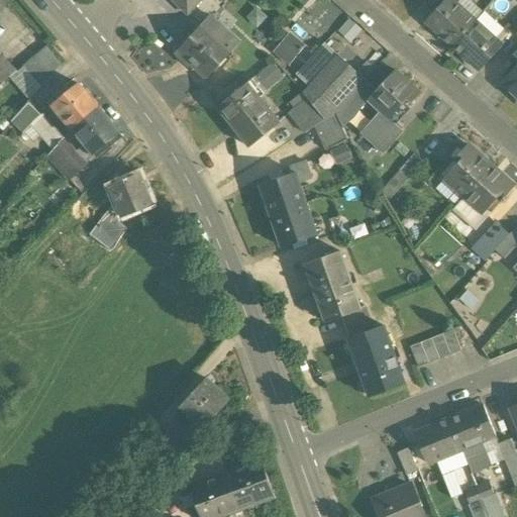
[(171,0),(187,16),(201,0),(222,0),(225,2),(226,0),(171,0)]
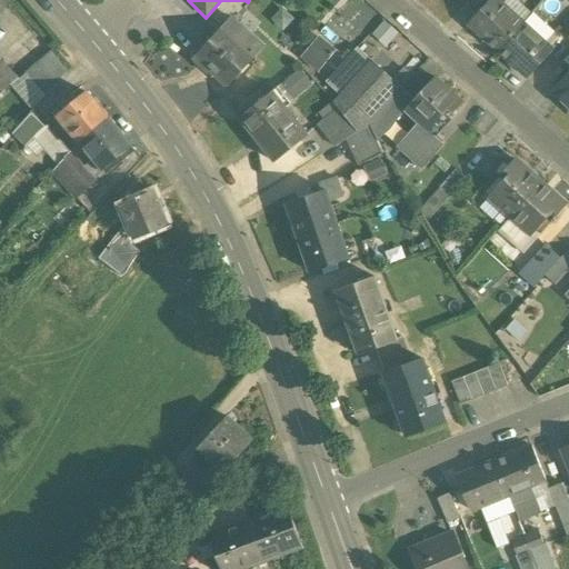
[(522,25),(496,0),(489,0),(468,23),(498,51),(522,25)]
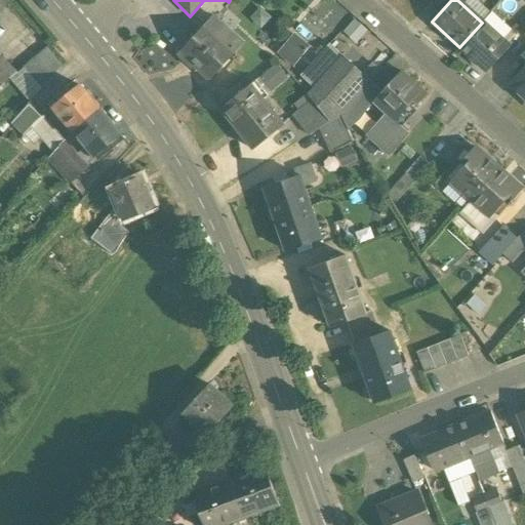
[(242,42),(215,18),(206,29),(233,53),(242,42)]
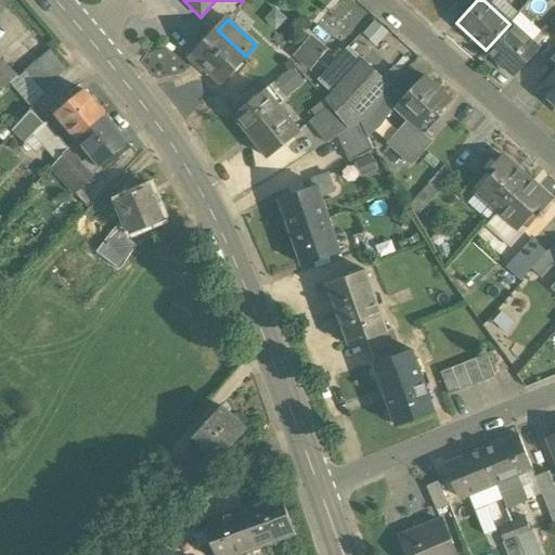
[(378,46),(389,33),(376,21),(364,34),(378,46)]
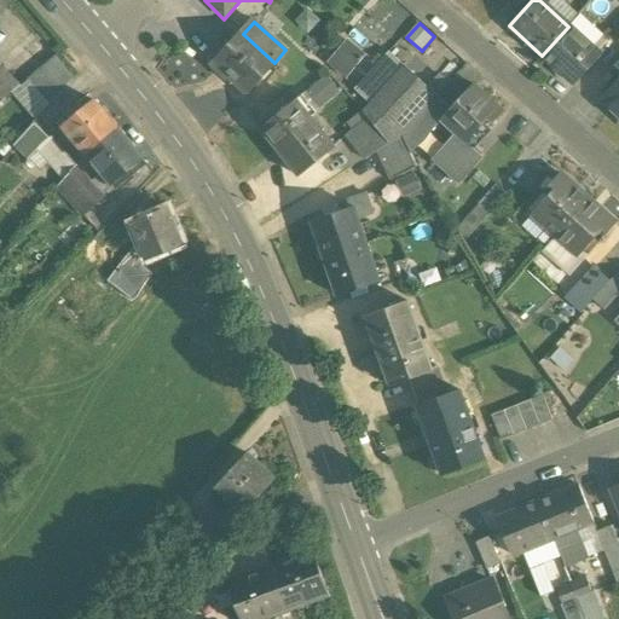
[(601,56),(568,27),(542,56),(574,85),(601,56)]
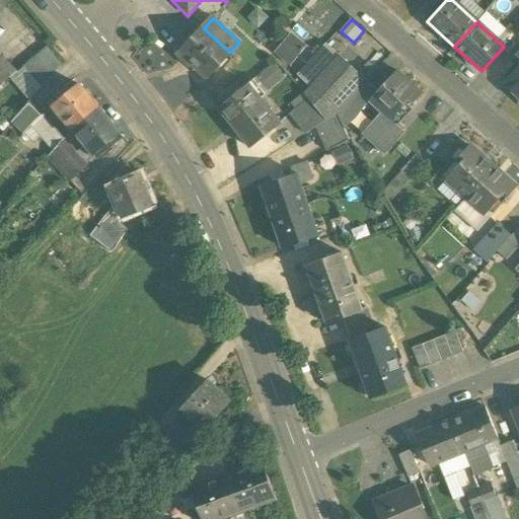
[(204,28),(203,27),(180,52),(194,64),(193,65),(205,77),(206,75),(208,76),(230,53),(204,28)]
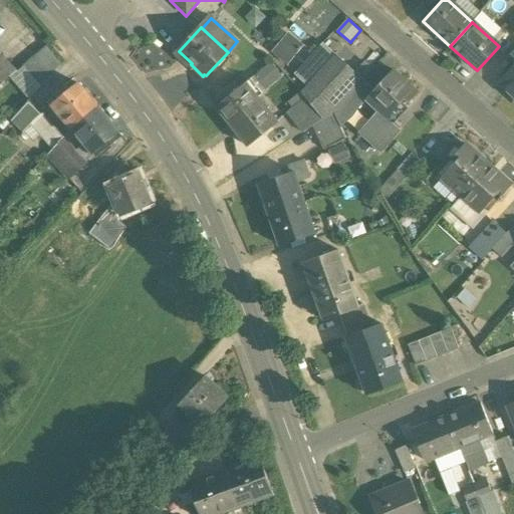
[(286,35),(270,52),(284,66),(301,49),(286,35)]
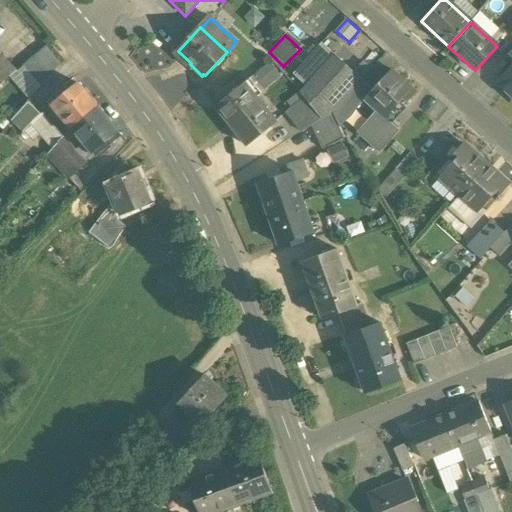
[(321,44),(293,74),(306,86),(334,55),(321,44)]
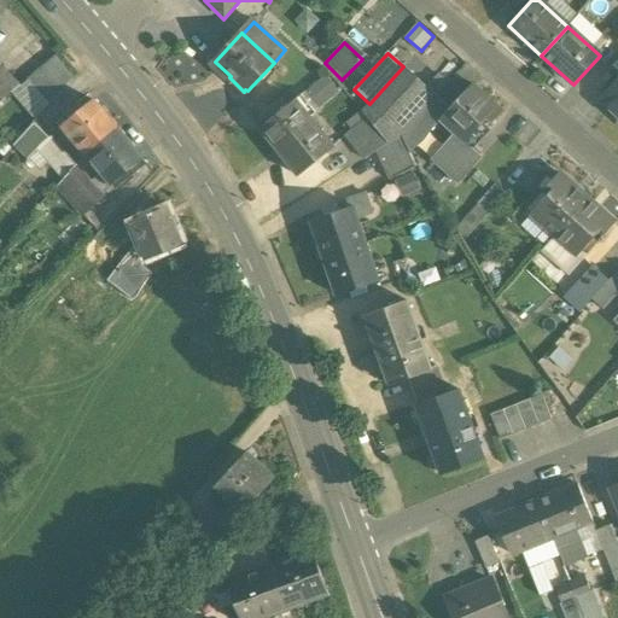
[(74,77),(56,57),(42,69),(62,92),(74,77)]
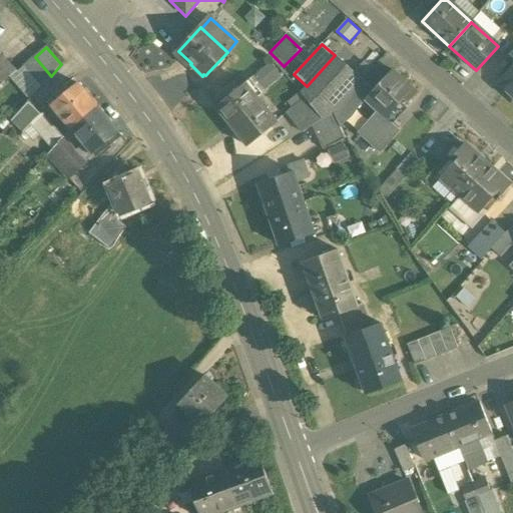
[(16,70),(1,54),(0,55),(0,85),(0,86),(16,70)]
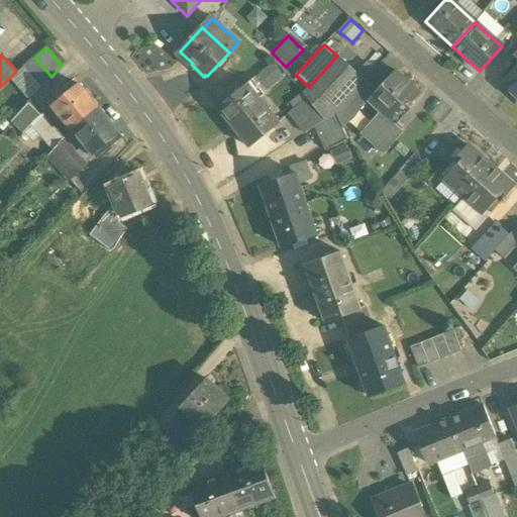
[(309,87),(303,93),(309,100),(325,120),(335,114),(366,81),(337,56),(309,87)]
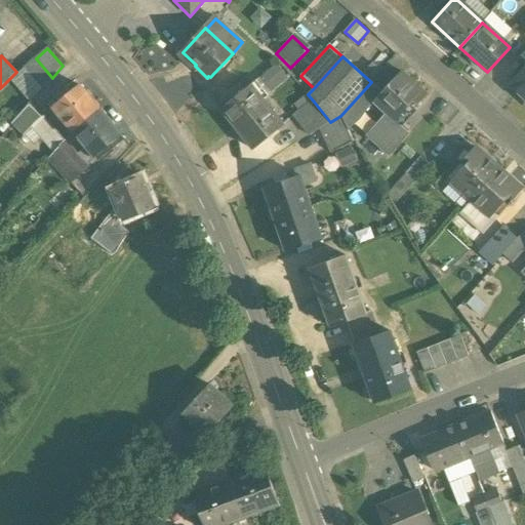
[(52,78),(36,58),(25,68),(43,89),(52,78)]
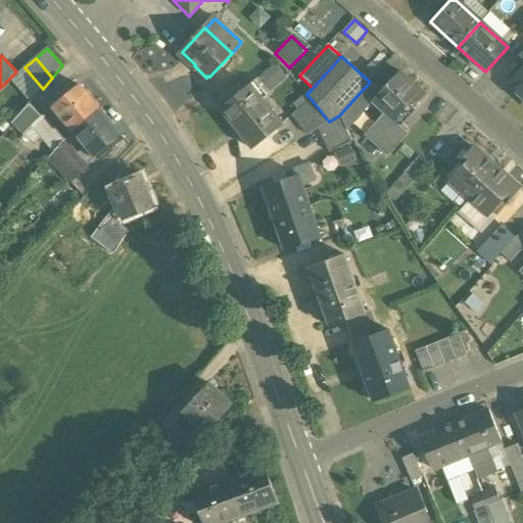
[(253,82),(264,94),(283,79),(274,66),(253,82)]
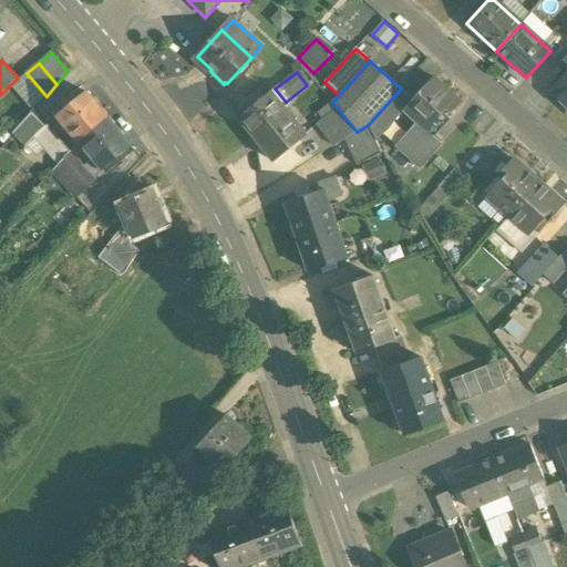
[(566,74),(550,93),(566,107),(566,74)]
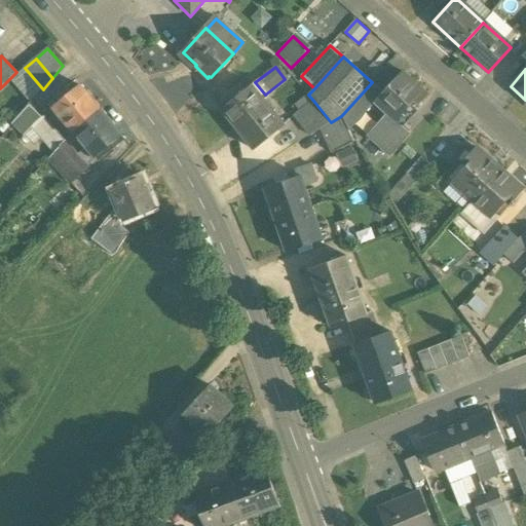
[(383,94),(375,102),(387,113),(396,120),(410,105),(414,109),(415,108),(426,96),(403,73),(383,94)]
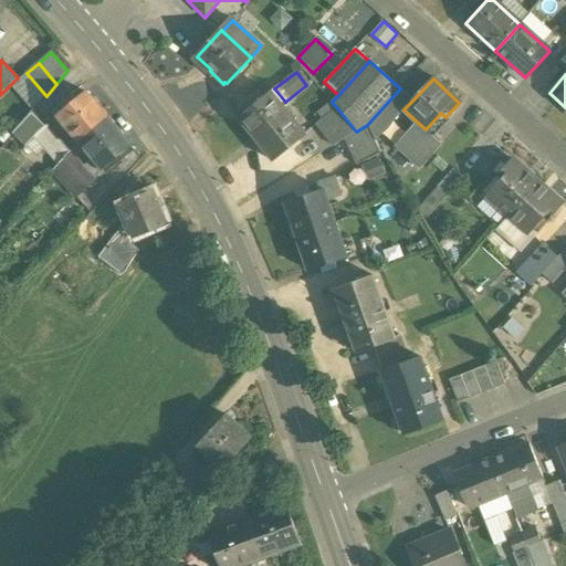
[(306,137),(281,105),(285,102),(274,88),(238,118),(273,164),(306,137)]
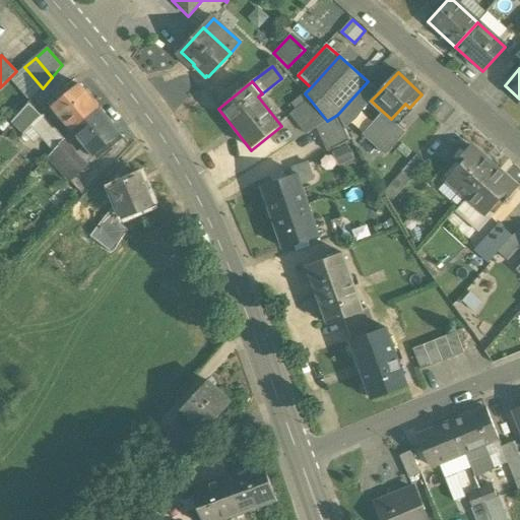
[(368,81),(337,115),(344,130),(366,107),(367,107),(371,101),(379,92),(368,81)]
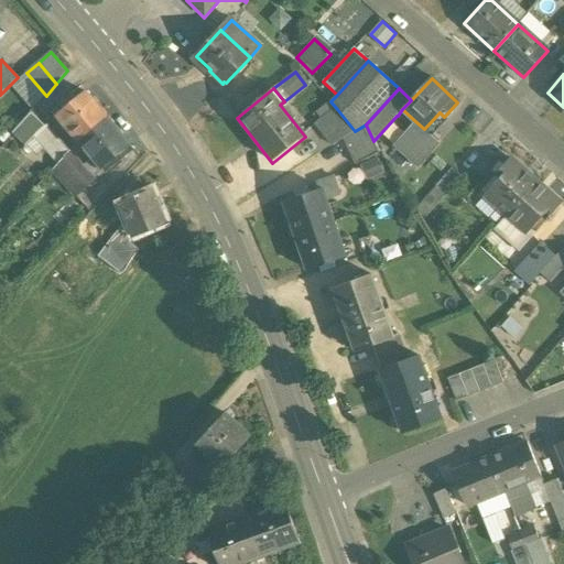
[(86,93),(77,99),(73,94),(61,105),(65,110),(57,117),(78,141),(107,118),(86,93)]
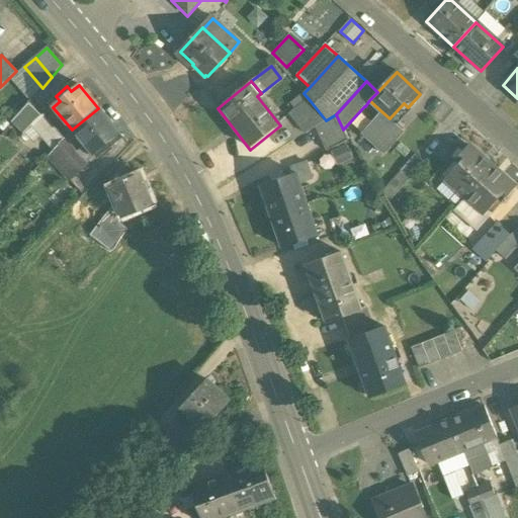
[(310,100),(289,115),(305,134),(315,127),(326,120),(310,100)]
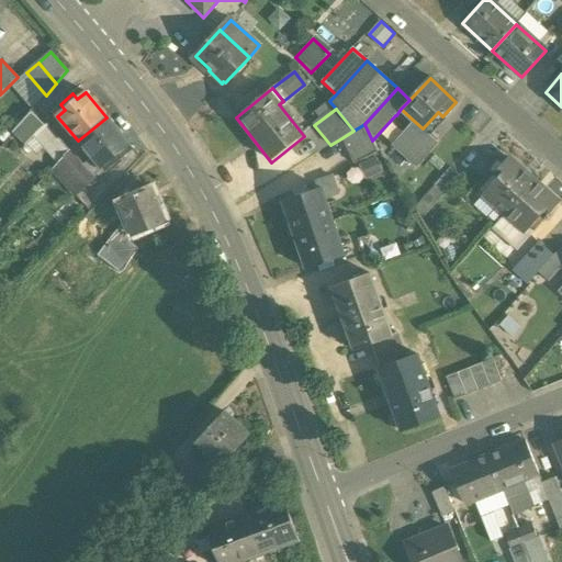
[(423,128),(414,121),(392,146),(407,159),(406,160),(415,167),(437,142),(429,136),(446,119),(444,115),(442,116),(438,112),(423,128)]
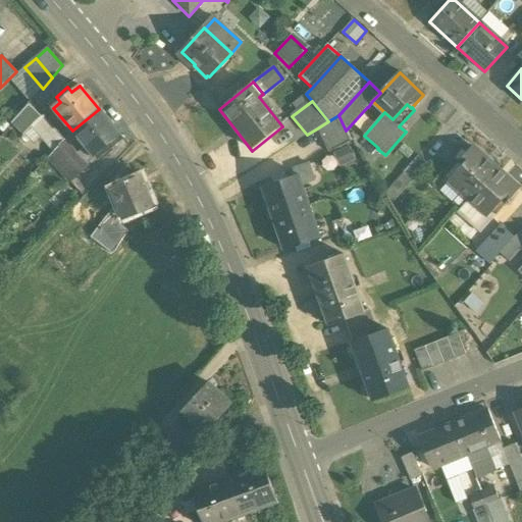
[(42,118),(29,105),(12,123),(23,135),(33,126),(42,118)]
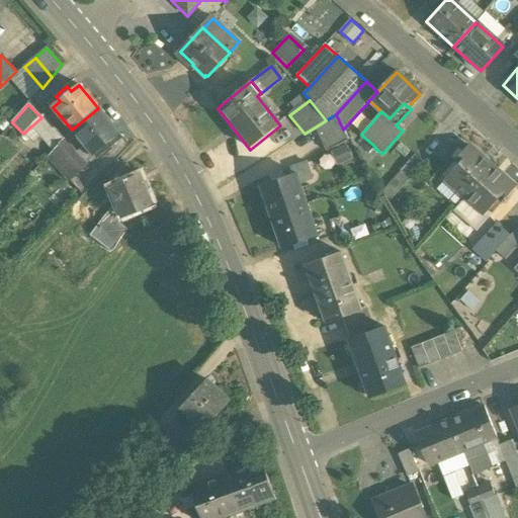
[(98,108),(72,130),(92,153),(106,141),(117,132),(98,108)]
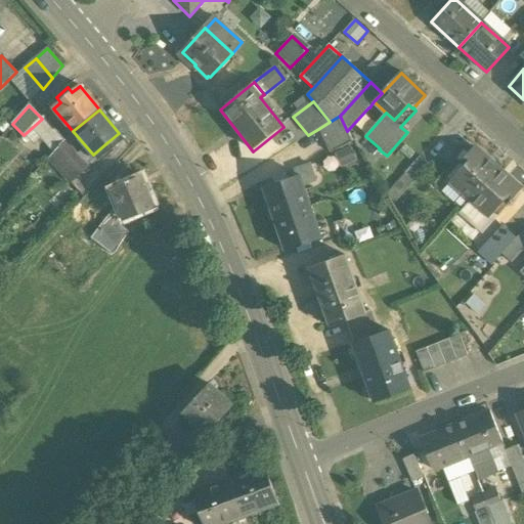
[(330,122),(318,129),(330,153),(352,142),(347,131),(340,116),(330,122)]
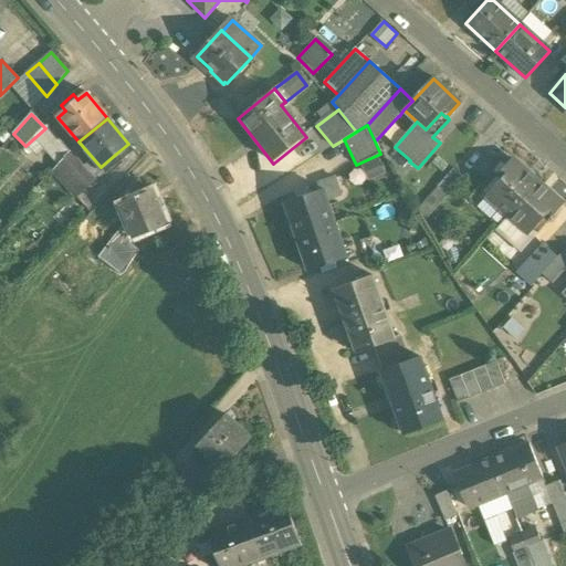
[(70,152),(48,126),(45,128),(35,137),(59,164),(70,152)]
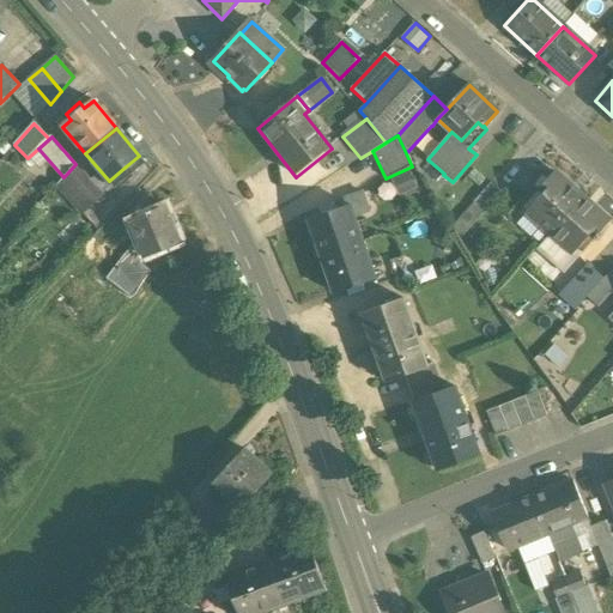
[(104,195),(76,164),(64,177),(55,187),(82,214),(104,195)]
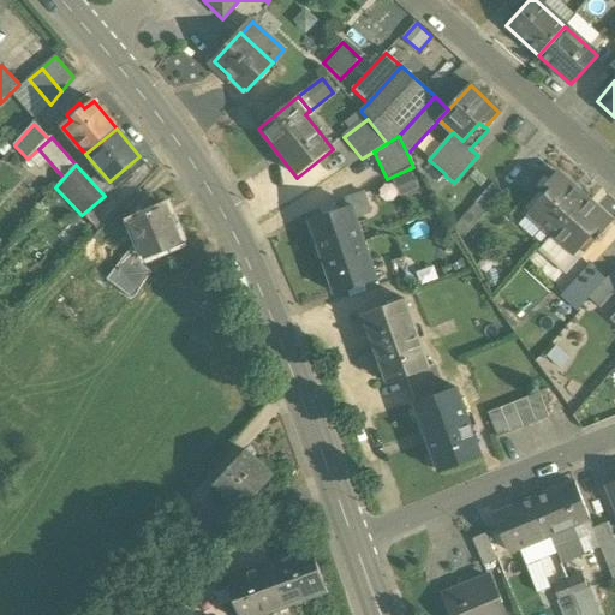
[(126,167),(109,181),(114,189),(131,174),(126,167)]
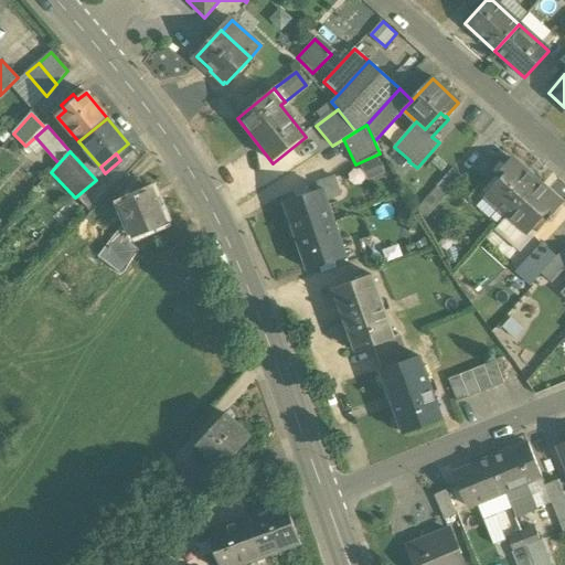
[(526,176),(510,160),(496,176),(501,180),(486,196),(507,215),(534,185),(525,177),(526,176)]
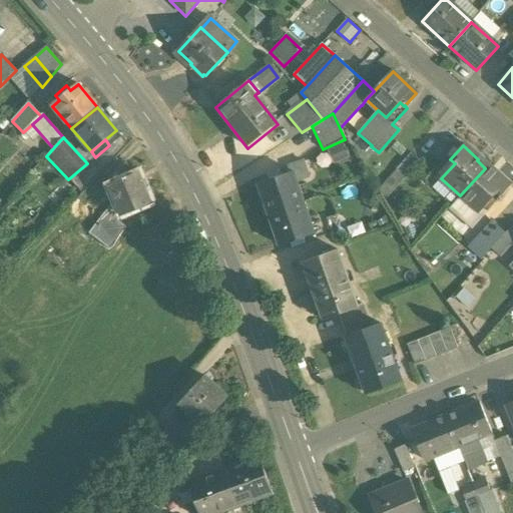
[(328,152),(333,165),(347,159),(342,146),(328,152)]
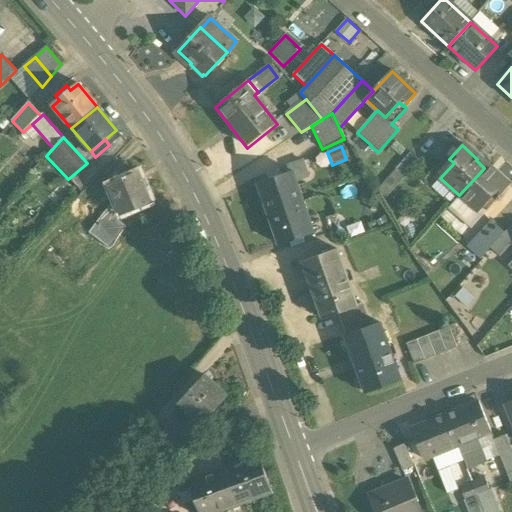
[(410,154),(396,170),(383,184),(392,191),(419,161),(410,154)]
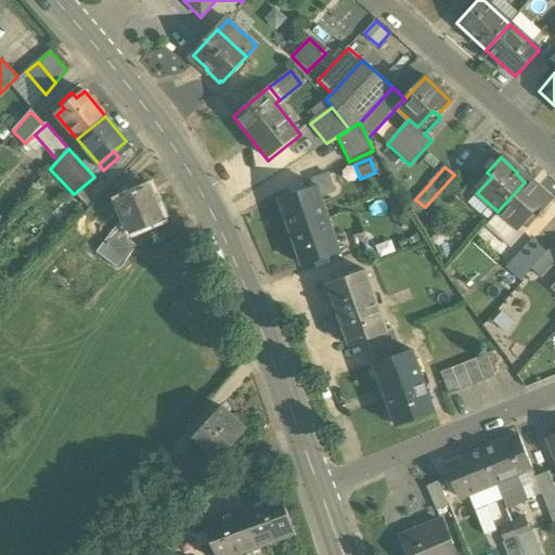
[(328,175),(312,180),(315,186),(318,185),(321,197),(334,193),(328,175)]
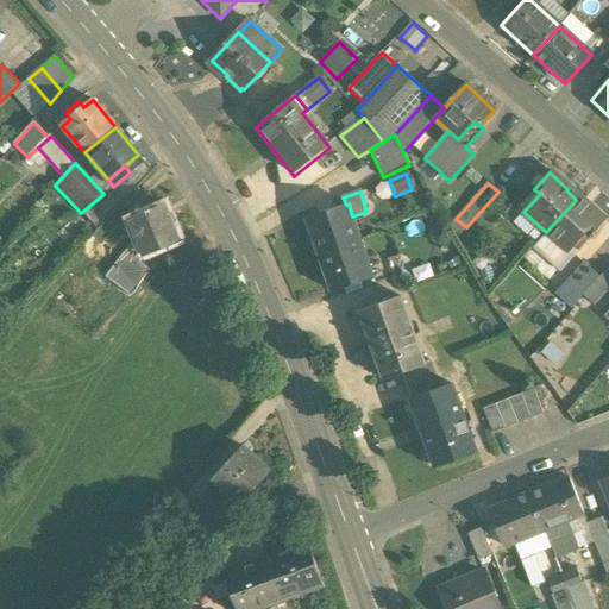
[(584,208),(576,200),(546,232),(573,257),(604,223),(586,206),(584,208)]
